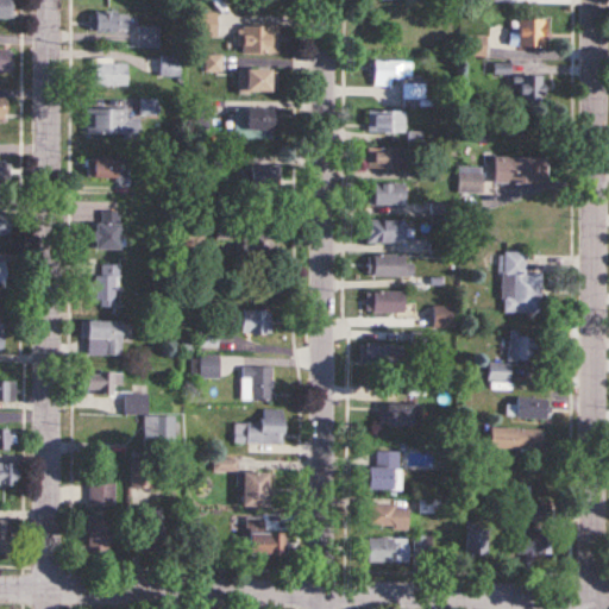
[(11,0),(0,0),(0,18),(12,19),(11,0)]
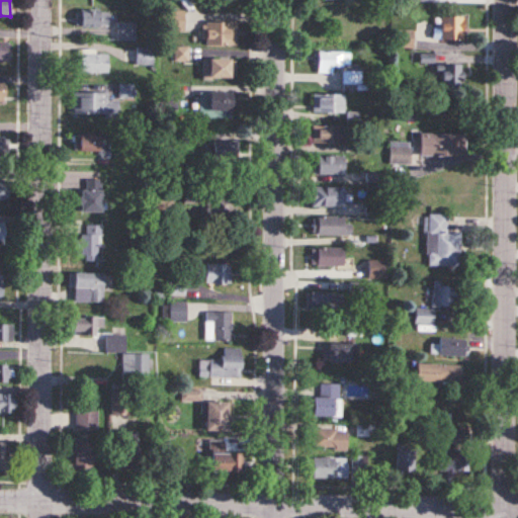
[(183,31),(183,10),(164,10),(164,31),(183,31)]
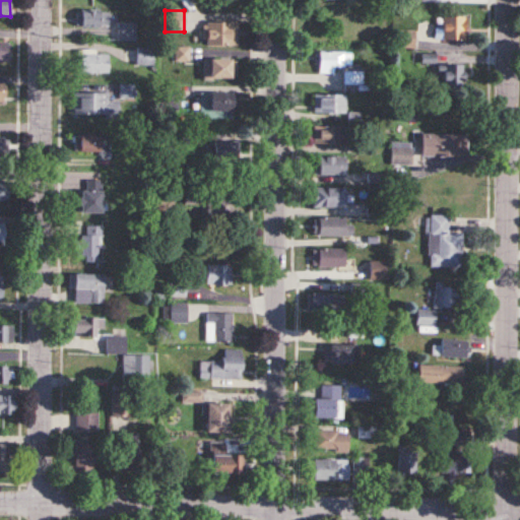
[(109,28),(109,11),(75,11),(75,28),(109,28)]
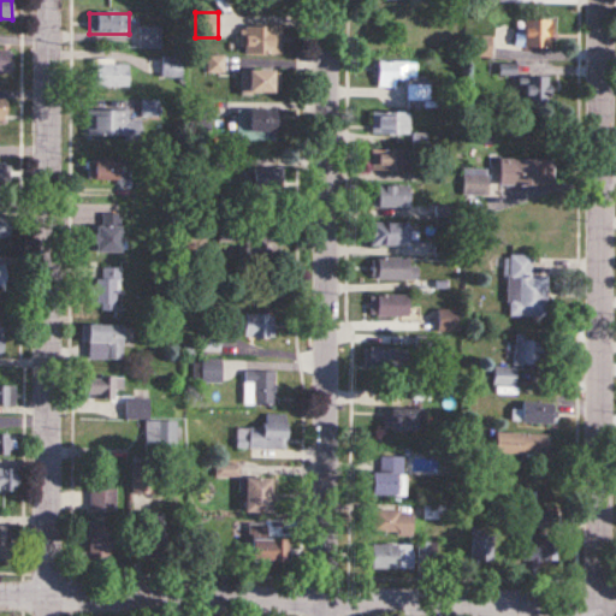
[(551,48),(551,21),(525,21),(525,48),(551,48)]
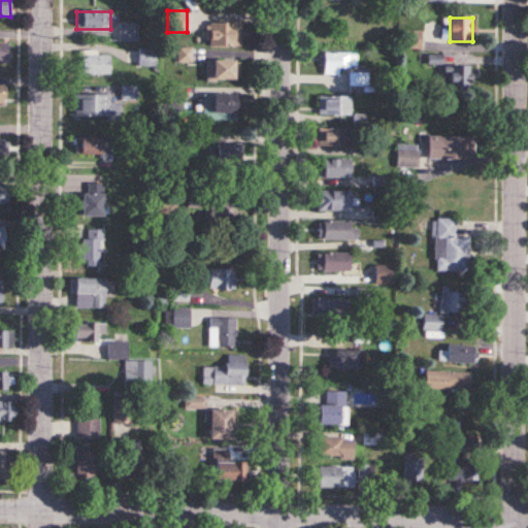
[(138,23),(119,23),(119,43),(138,43),(138,23)]
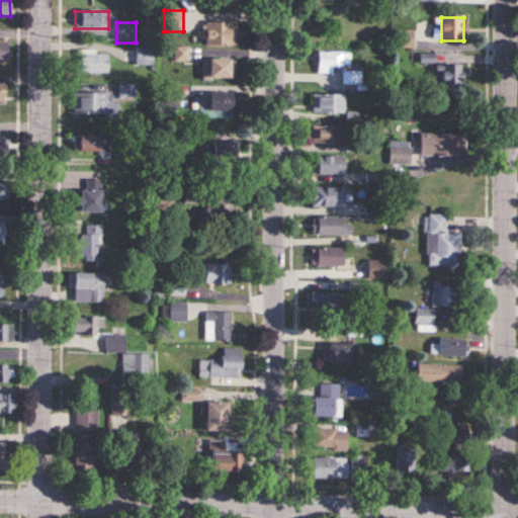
[(205,22),(205,46),(236,46),(236,22),(205,22)]
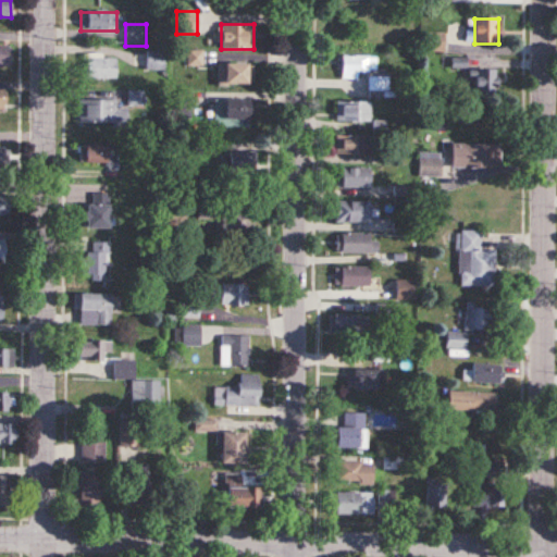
[(426,34),(426,51),(443,51),(443,34),(426,34)]
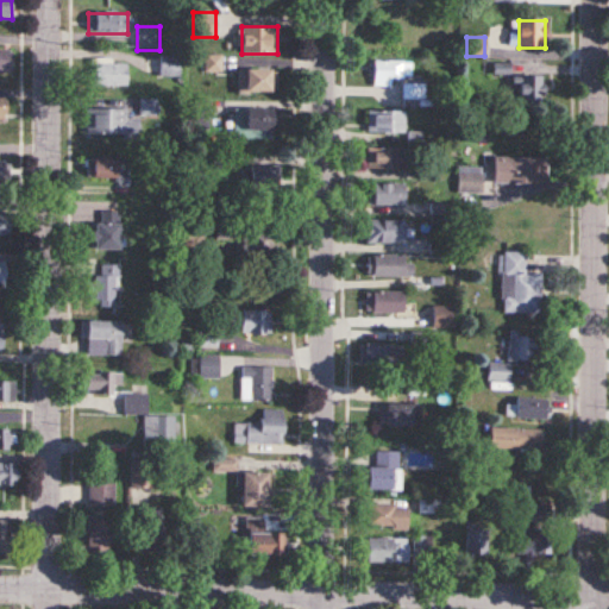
[(223,57),(207,55),(205,70),(220,73),(223,57)]
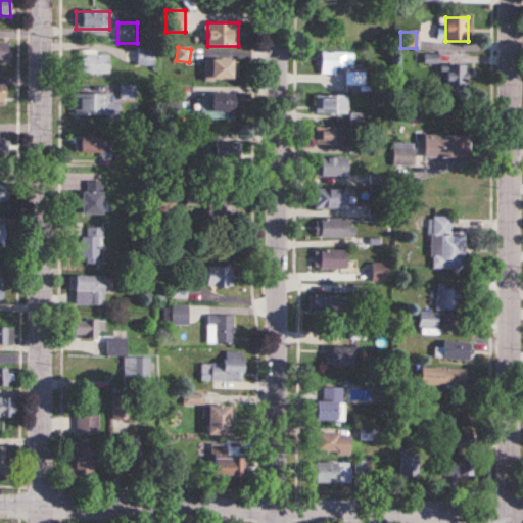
[(137,67),(155,67),(155,48),(137,48),(137,67)]
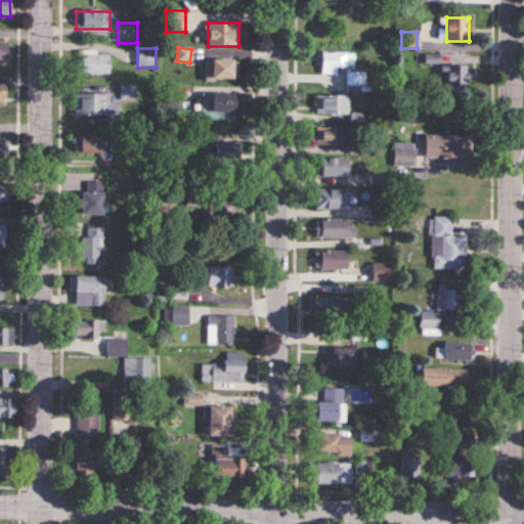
[(110,75),(110,52),(79,52),(79,75),(110,75)]
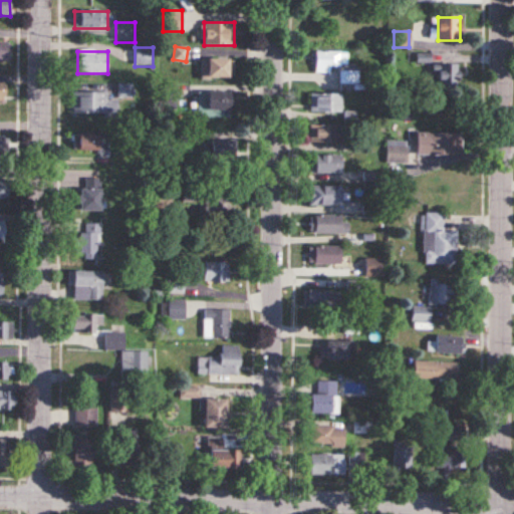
[(347,52),(314,52),(314,73),(330,73),(330,66),(347,66),(347,52)]
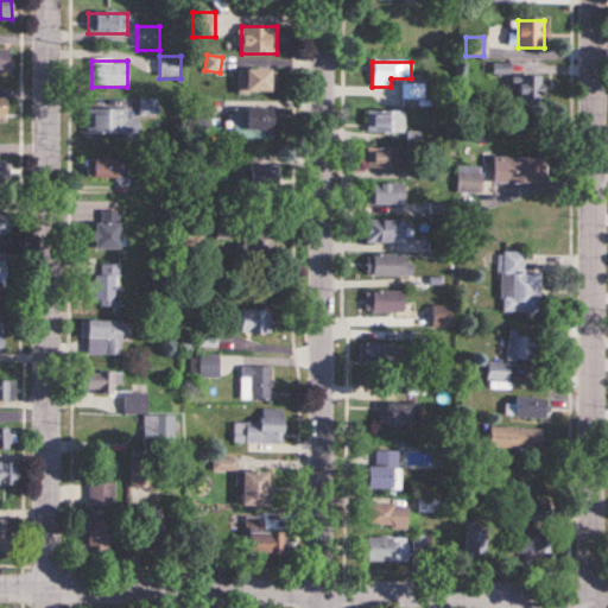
[(276,70),(238,70),(238,93),(276,93),(276,70)]
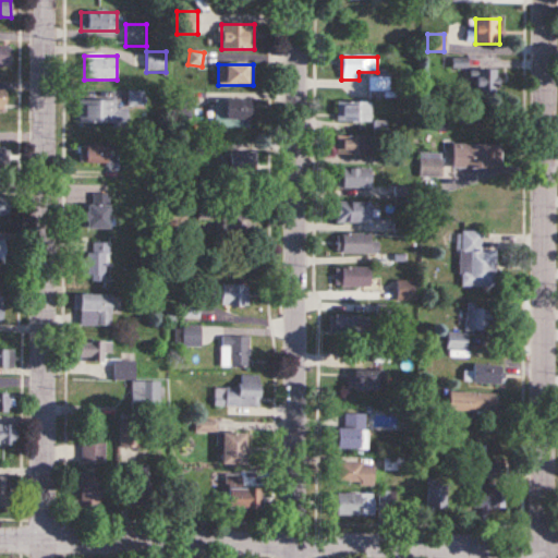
[(497,71),(472,71),(472,93),(497,93),(497,71)]
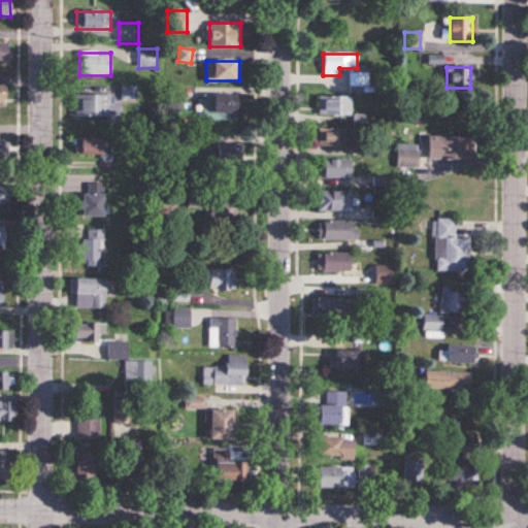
[(122,101),(136,101),(136,87),(122,87),(122,101)]
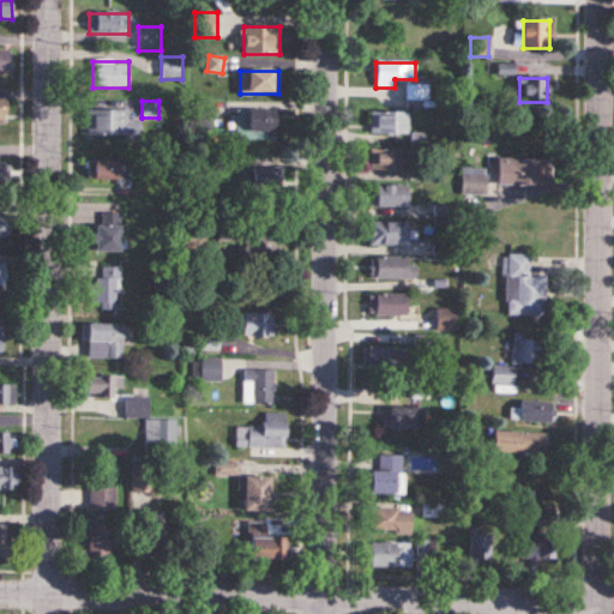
[(234,140),(280,140),(280,110),(234,110),(234,140)]
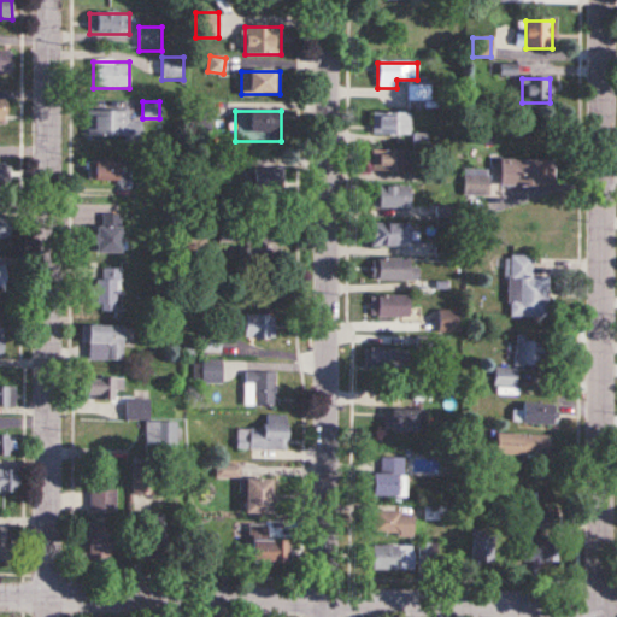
[(128,112),(86,112),(86,140),(140,140),(140,121),(128,121),(128,112)]
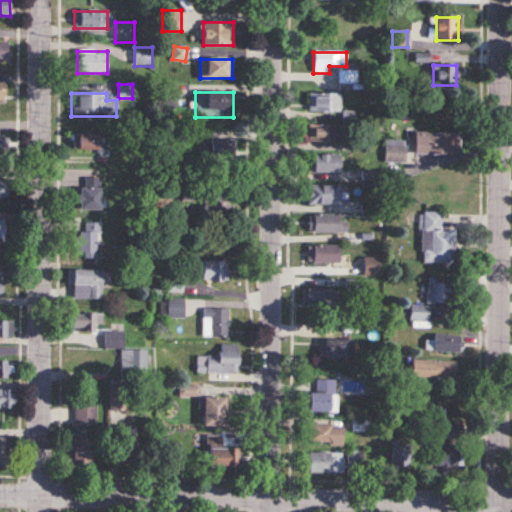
[(340,94),(309,94),(309,112),(340,112),(340,94)]
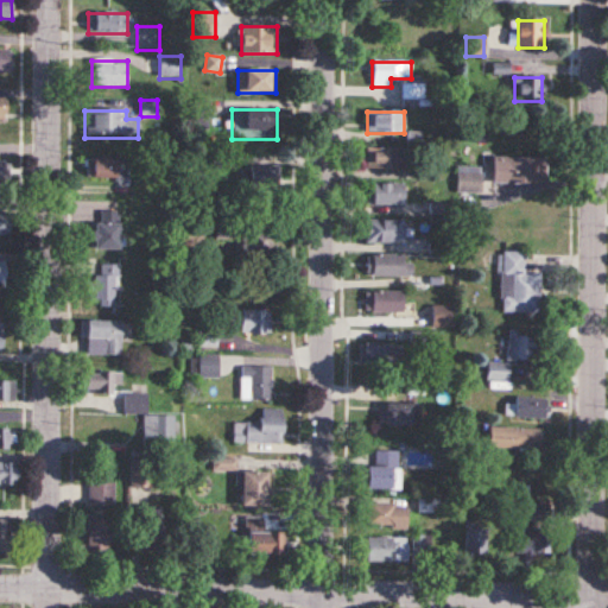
[(366,170),(400,170),(400,147),(366,147),(366,170)]
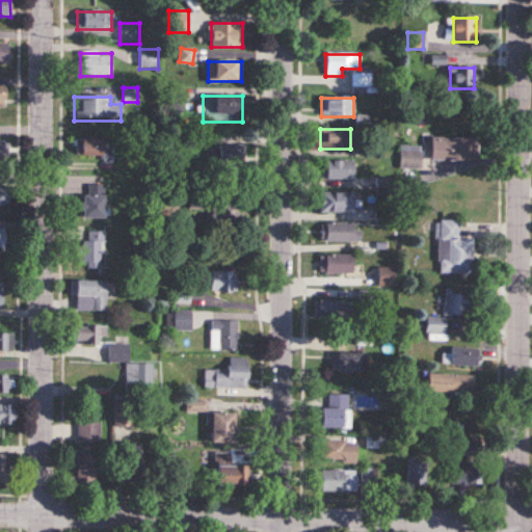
[(0,158),(8,158),(8,138),(0,137),(0,158)]
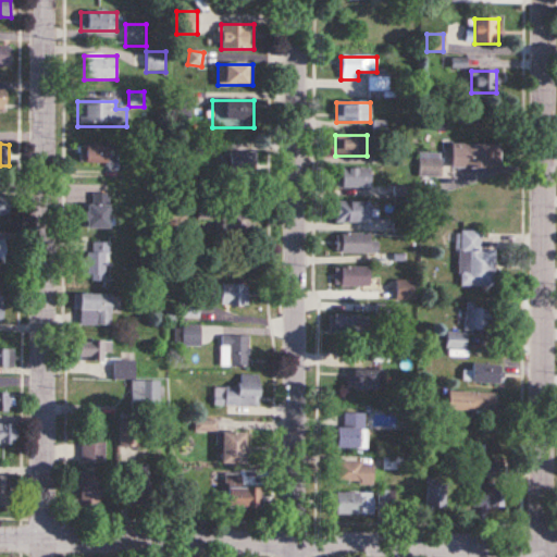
[(450,169),(499,169),(499,145),(450,145),(450,169)]
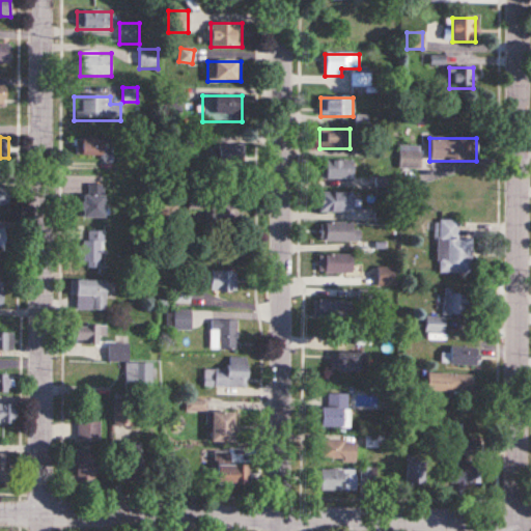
[(80,157),(111,157),(111,139),(80,139),(80,157)]
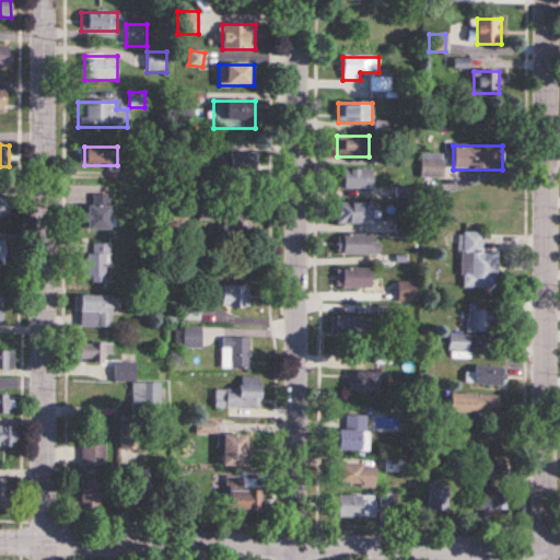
[(229,153),(229,176),(255,176),(255,153),(229,153)]
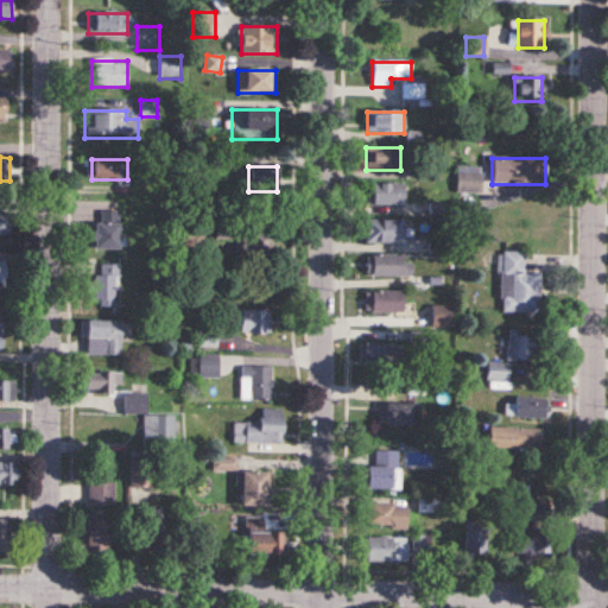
[(456,192),(481,192),(481,169),(456,169),(456,192)]
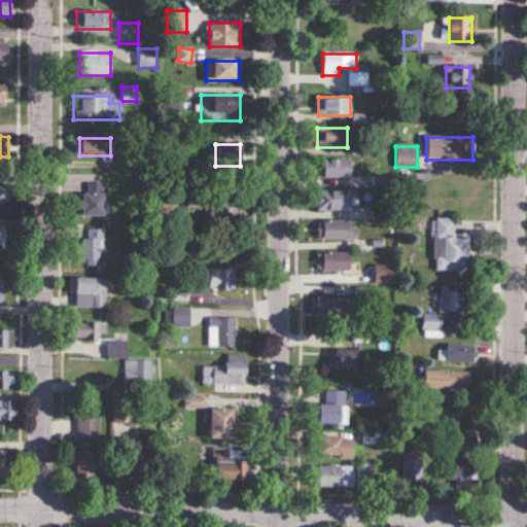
[(318,178),(353,178),(353,160),(318,160),(318,178)]
